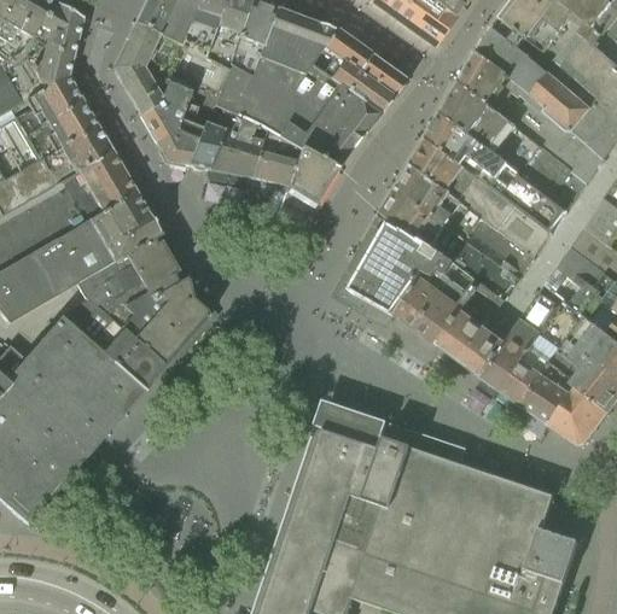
[(0,62),(23,51),(59,4),(53,0),(15,0),(0,25),(0,62)]
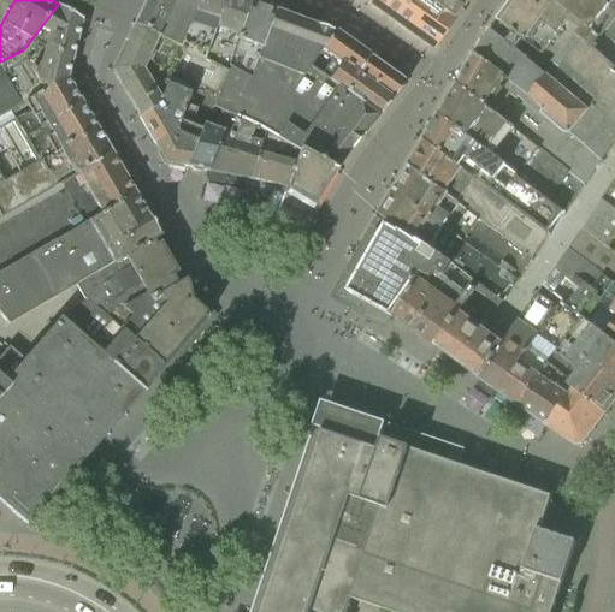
[(0,0),(0,25),(15,0),(0,0)]
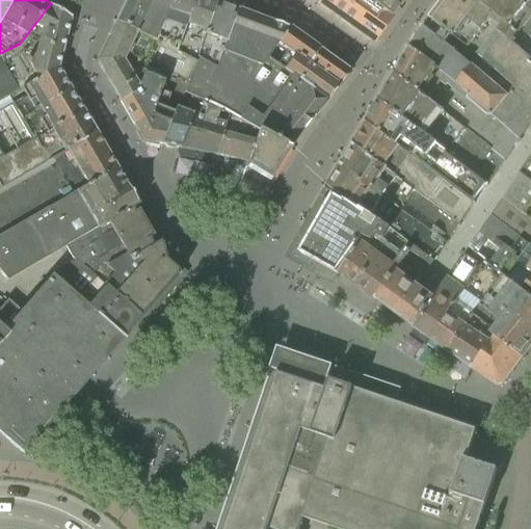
[(127,0),(117,21),(177,50),(186,26),(196,0),(127,0)]
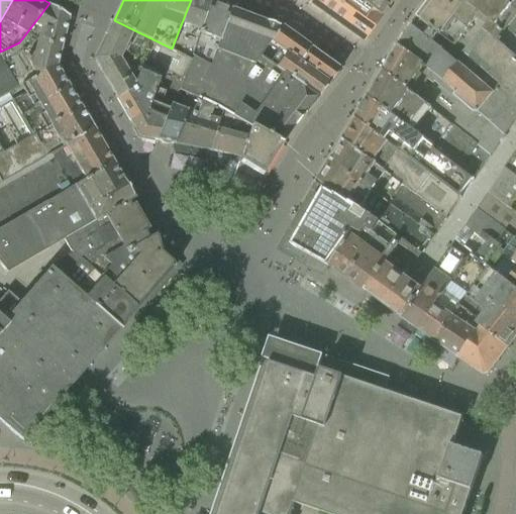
[(191,0),(181,25),(172,48),(191,58),(192,55),(196,44),(213,0),(191,0)]
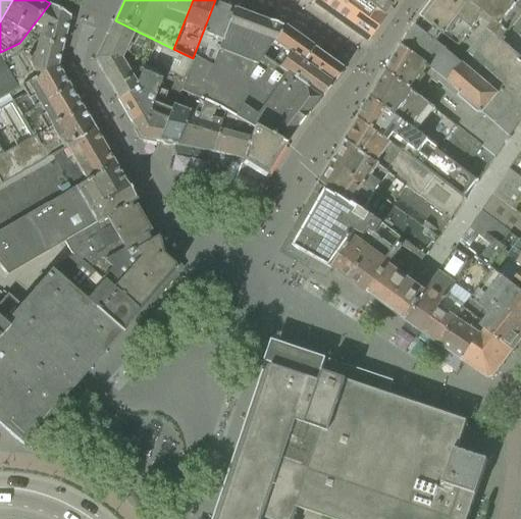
[(194,55),(197,56),(197,55),(213,64),(216,56),(235,7),(217,0),(215,0),(198,45),(194,55)]
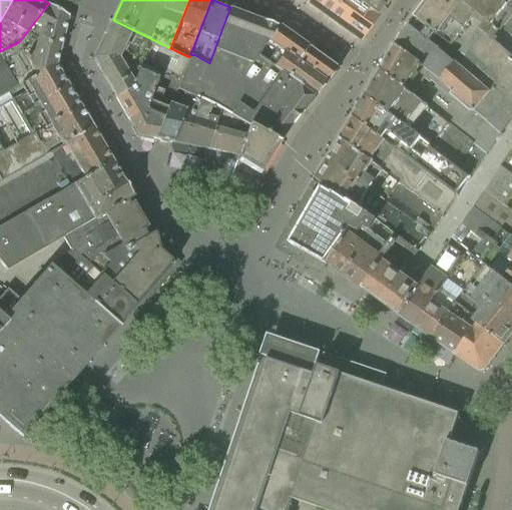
[(328,15),(329,16),(341,0),(307,0),(309,1),(310,0),(328,16),(328,15)]
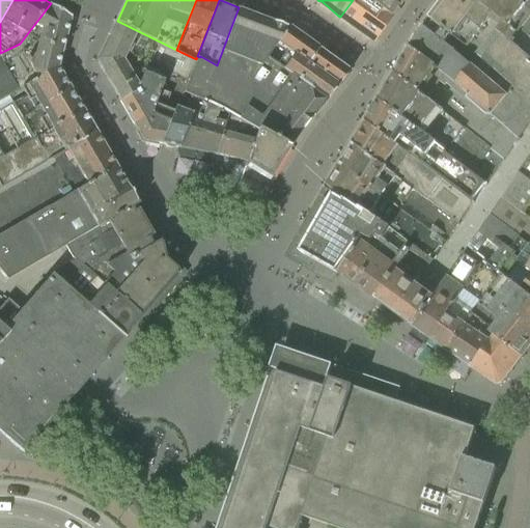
[(342,16),(369,35),(373,38),(382,26),(388,17),(367,0),(353,0),(340,17),(341,18),(342,16)]
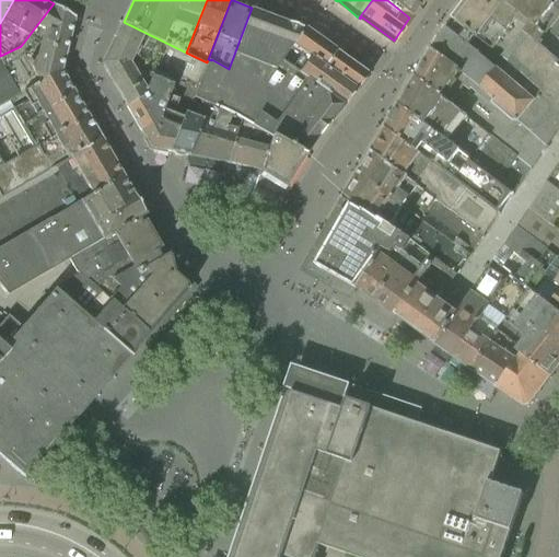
[(410,18),(418,6),(410,0),(387,0),(409,18),(410,18)]
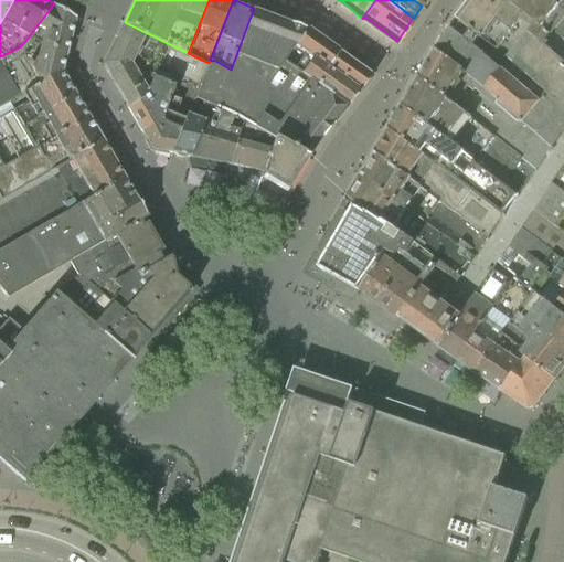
[(563,54),(551,43),(553,40),(549,39),(553,31),(511,0),(471,0),(459,17),(496,46),(500,50),(528,72),(541,84),(563,104),(563,54)]
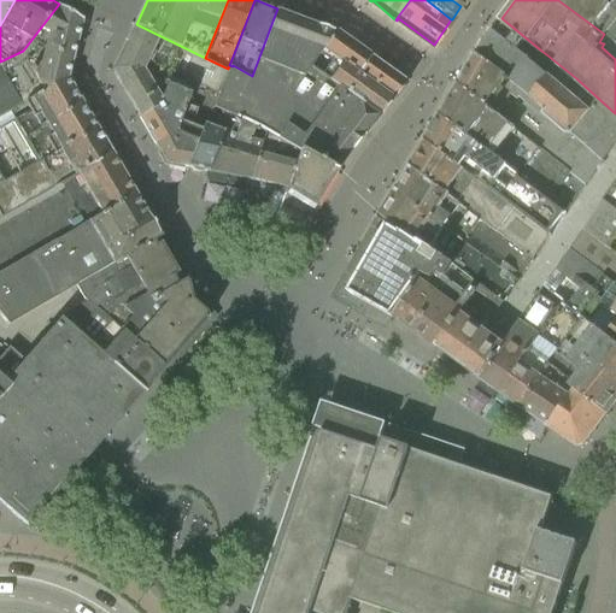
[(558,0),(604,34),(599,42),(604,43),(602,47),(615,59),(615,0),(558,0)]
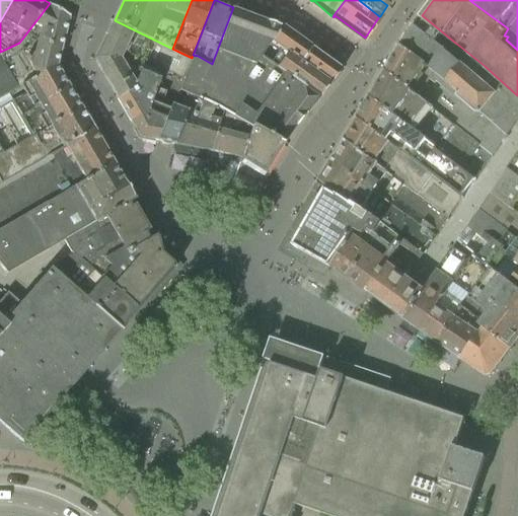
[(58,64),(70,14),(67,13),(50,3),(19,43),(0,52),(0,96),(22,84),(58,64)]
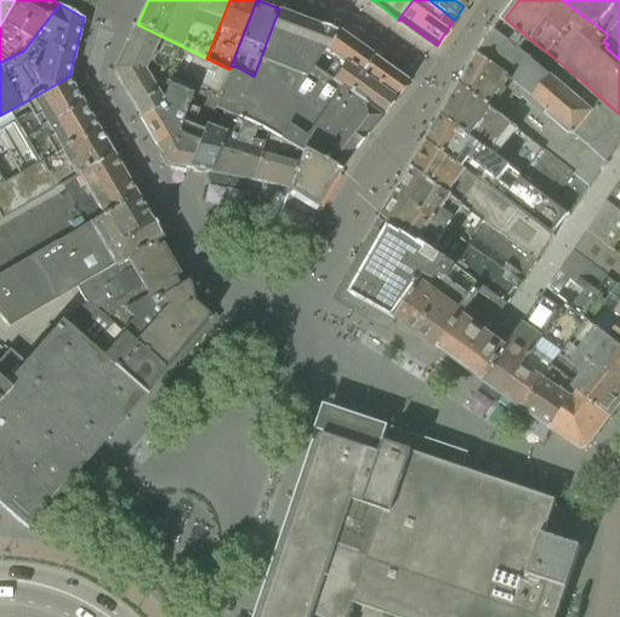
[(340,171),(362,142),(368,133),(382,116),(313,64),(325,47),(337,29),(279,9),(257,67),(254,76),(234,66),(234,67),(221,92),(220,93),(221,95),(215,107),(231,114),(239,116),(256,126),(267,131),(303,150),(340,171)]
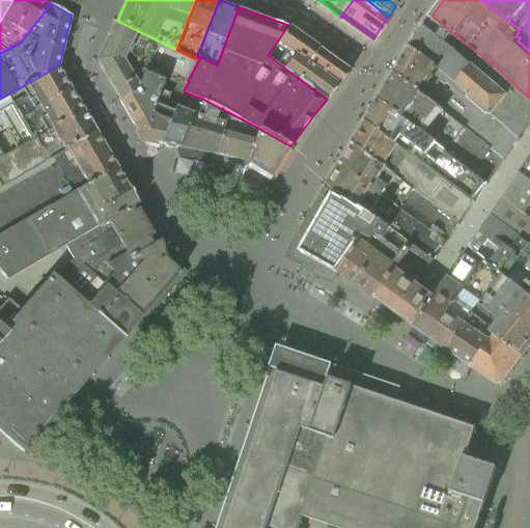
[(493,110),(521,136),(529,122),(529,98),(508,79),(496,67),(470,47),(466,44),(431,16),(426,24),(424,23),(411,44),(436,63),(462,84),(472,92),(469,96),(490,113),(493,110)]
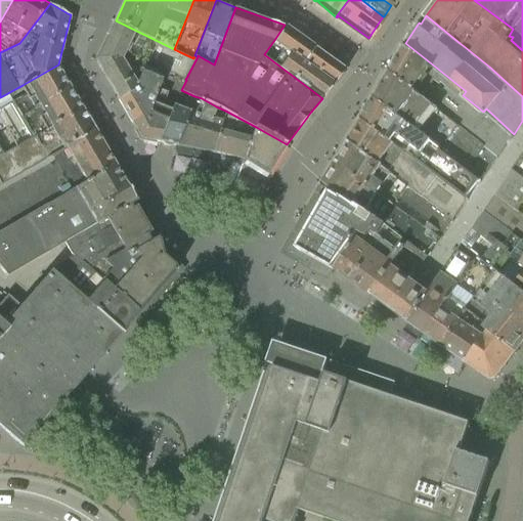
[(186,78),(198,56),(194,55),(193,58),(174,49),(116,20),(97,58),(109,77),(147,59),(166,69),(166,68),(186,78)]
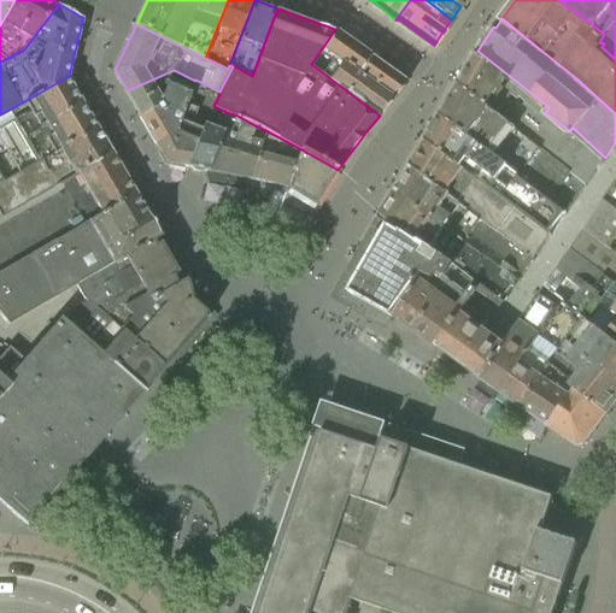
[(394,98),(408,81),(336,29),(335,29),(323,47),(394,98)]
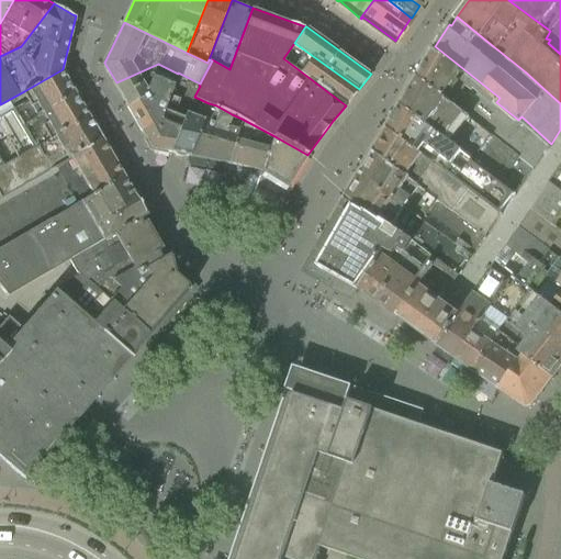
[(283,58),(346,105),(359,89),(294,43),(283,58)]
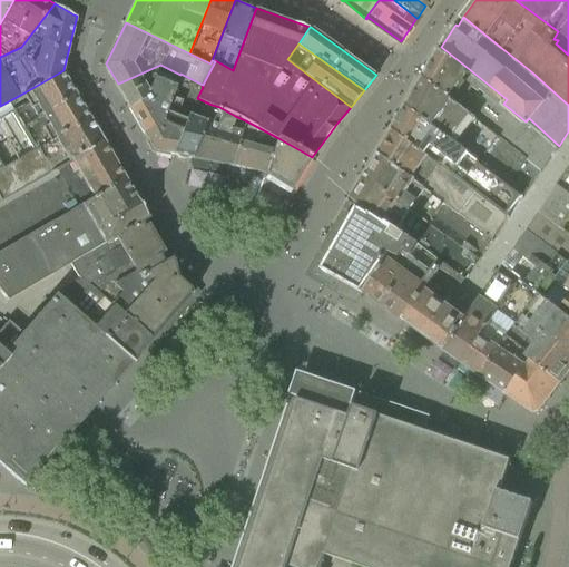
[(468,68),(441,47),(425,76),(472,113),(517,147),(543,168),(559,146),(529,118),(526,121),(503,104),(507,99),(496,90),(468,68)]
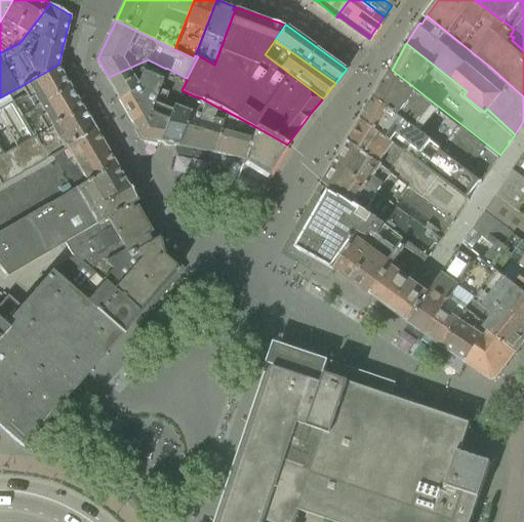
[(148,59),(109,77),(115,87),(114,88),(119,97),(135,88),(148,59)]
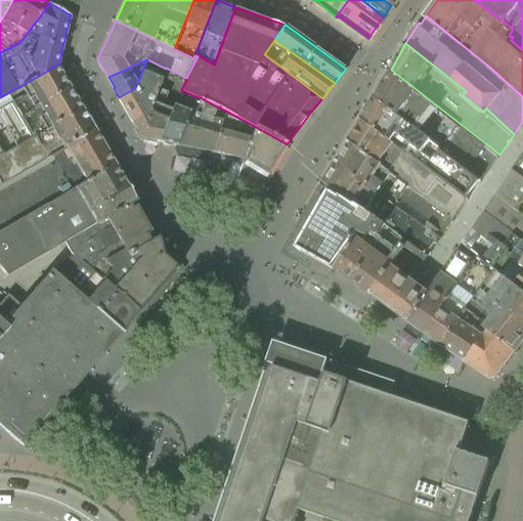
[(119,97),(133,120),(149,111),(166,69),(147,59),(135,88),(119,97)]
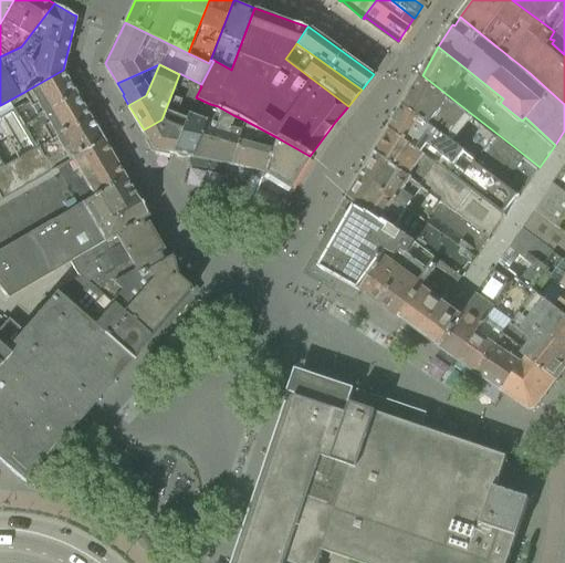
[(12,110),(34,147),(56,134),(56,133),(89,114),(63,70),(24,92),(29,100),(12,110)]
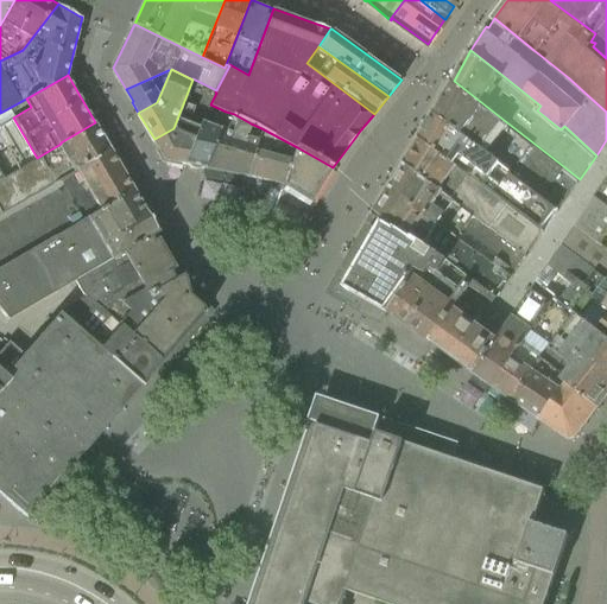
[(174,128),(155,139),(165,157),(187,161),(201,122),(204,116),(206,115),(210,105),(216,93),(215,91),(216,90),(193,78),(193,80),(174,128)]
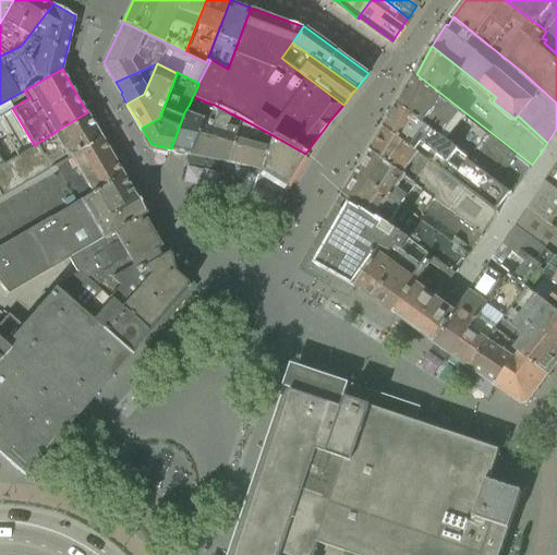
[(416,74),(400,103),(456,144),(461,148),(513,191),(532,165),(506,144),(462,110),(416,74)]
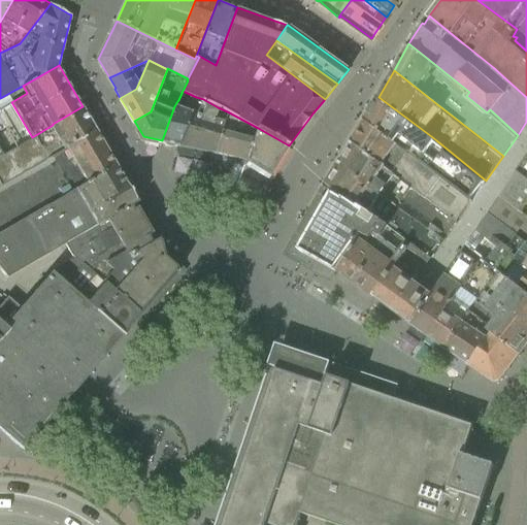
[(162,140),(177,143),(178,143),(192,110),(196,97),(183,91),(178,100),(177,101),(174,106),(162,140)]
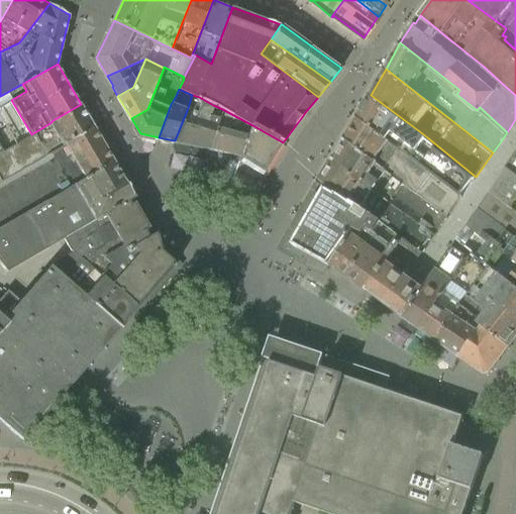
[(175,140),(208,147),(210,147),(218,118),(210,115),(213,105),(199,97),(192,95),(188,108),(175,140)]
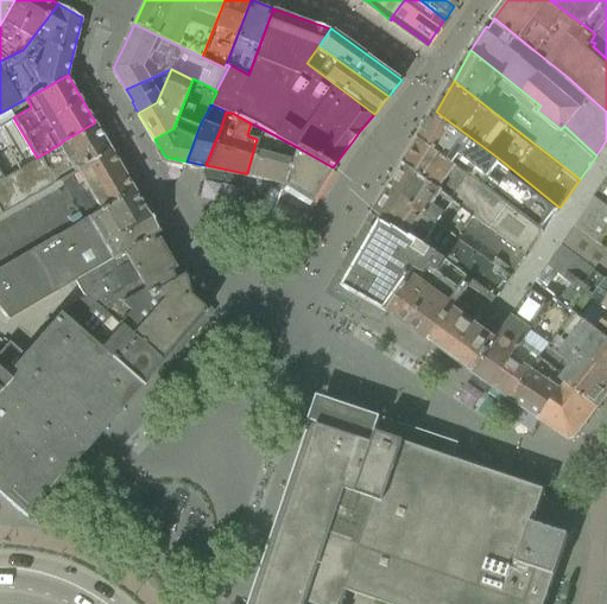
[(544,229),(560,208),(503,161),(497,157),(436,112),(422,138),(472,175),(497,194),(544,229)]
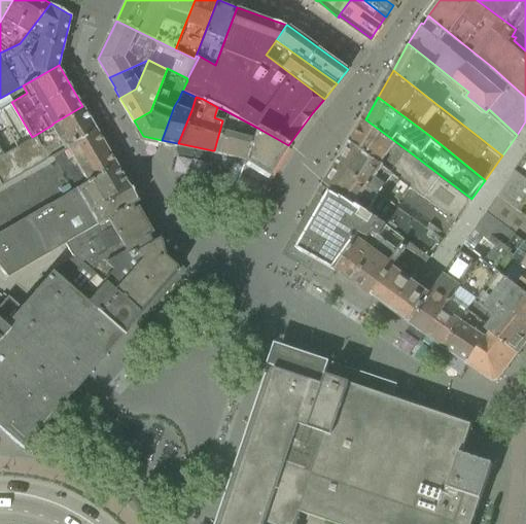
[(95,128),(82,106),(53,124),(53,125),(32,137),(3,153),(0,154),(0,183),(2,182),(47,155),(48,156),(95,128)]
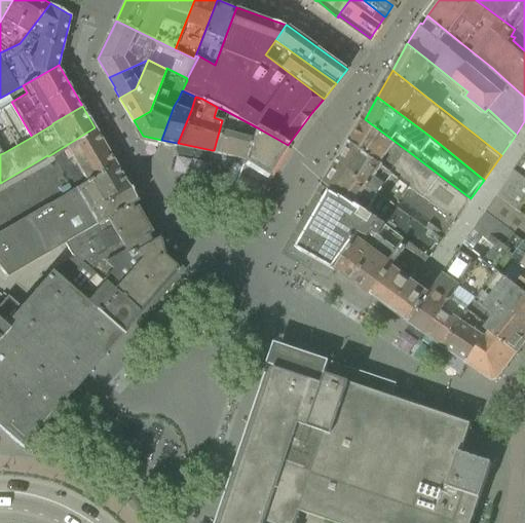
[(246,157),(257,127),(226,111),(217,107),(214,117),(222,120),(214,150),(223,152),(222,156),(223,161),(226,165),(230,169),(227,178),(236,181),(246,157)]
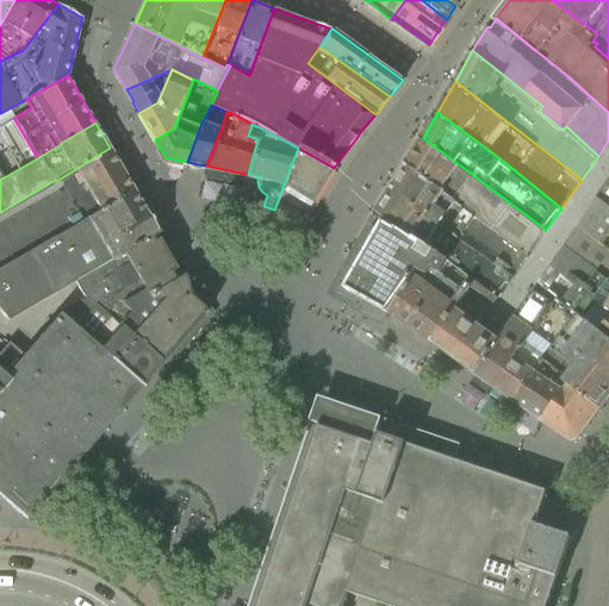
[(480,217),(529,254),(546,230),(498,194),(473,175),(423,138),(409,162),(480,217)]
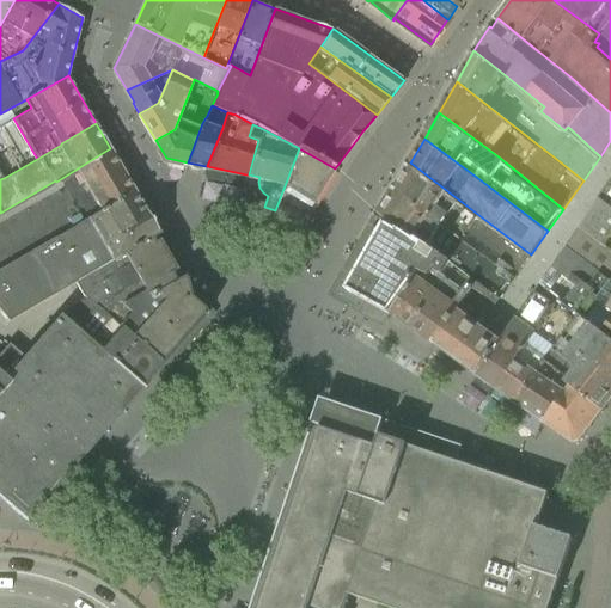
[(135,190),(110,148),(56,182),(55,180),(2,212),(0,213),(0,268),(35,250),(135,190)]
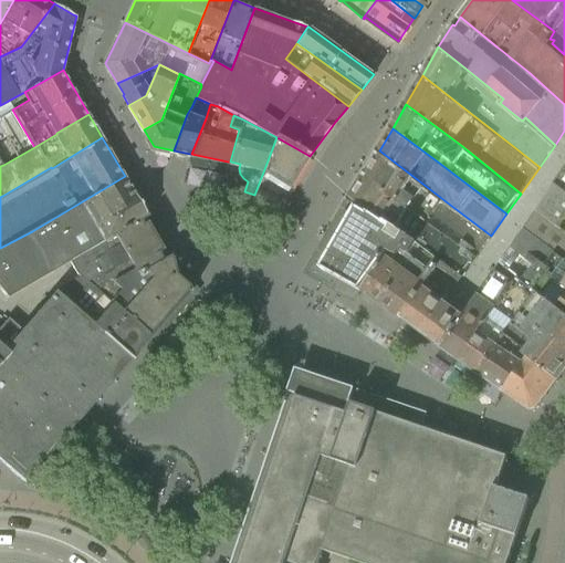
[(311,156),(310,156),(276,137),(264,169),(254,195),(253,197),(276,211),(311,156)]
